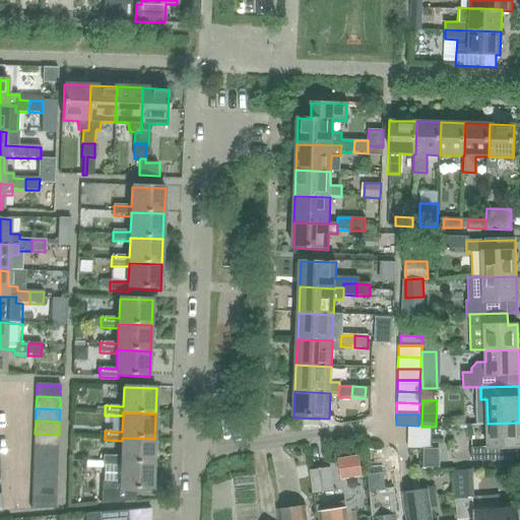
[(470,461),(519,459),(519,423),(488,424),(488,448),(470,449),(470,461)]
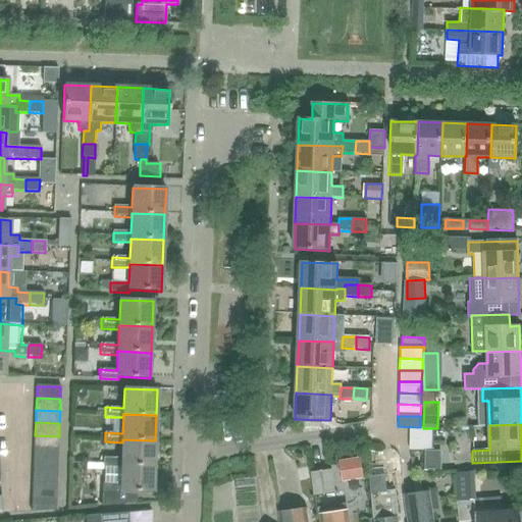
[(432,428),(408,428),(408,439),(431,440),(432,428)]
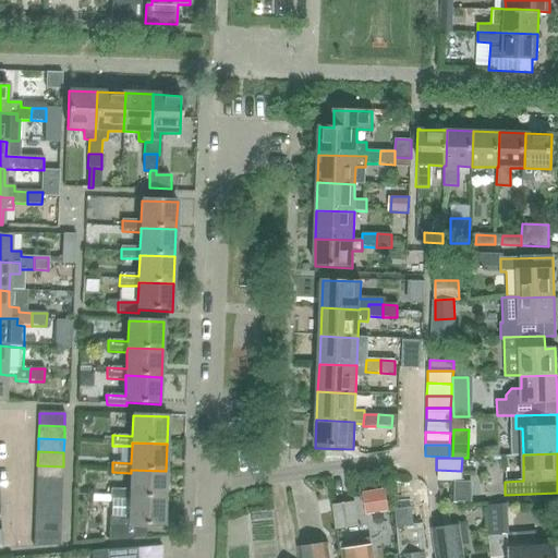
[(62,480),(63,466),(37,465),(37,478),(62,480)]
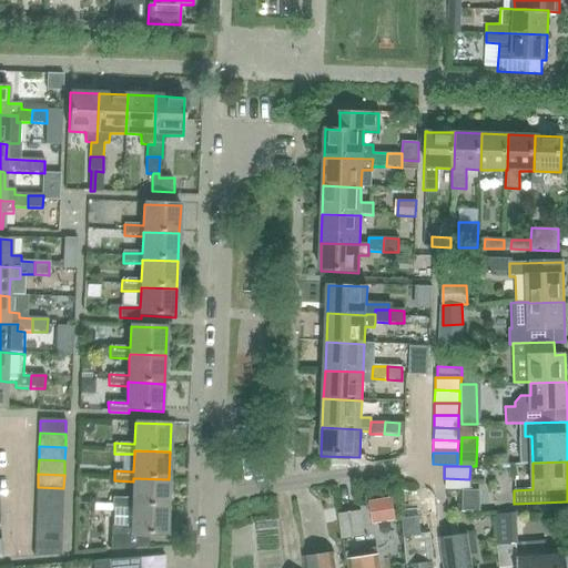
[(168,507),(169,479),(133,478),(133,482),(133,499),(113,499),(113,508),(132,509),(132,506),(168,507)]
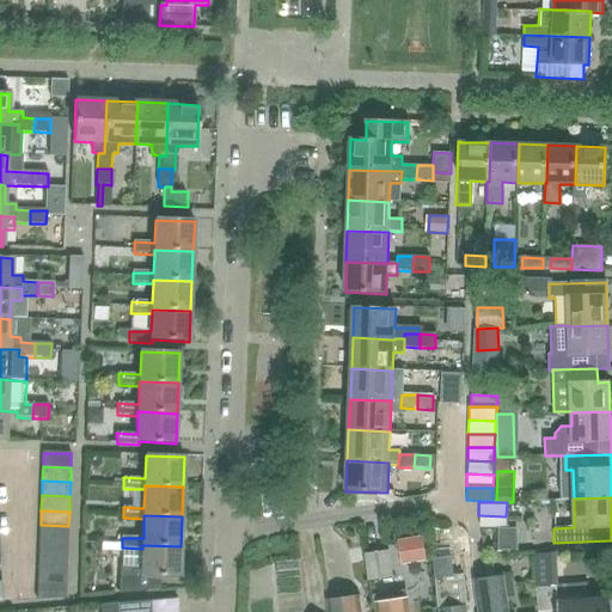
[(506,530),(506,516),(478,515),(478,528),(506,530)]
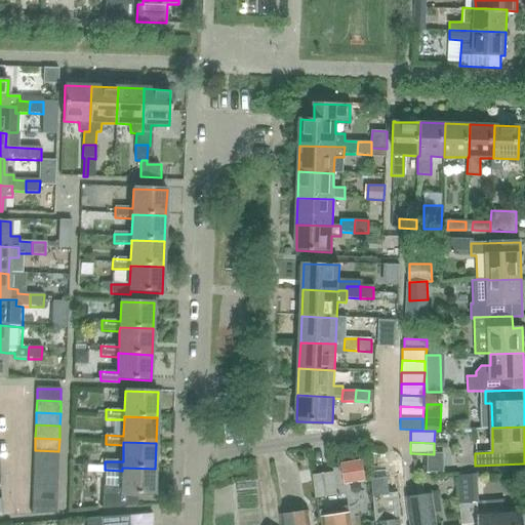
[(58,463),(58,451),(35,450),(34,462),(58,463)]
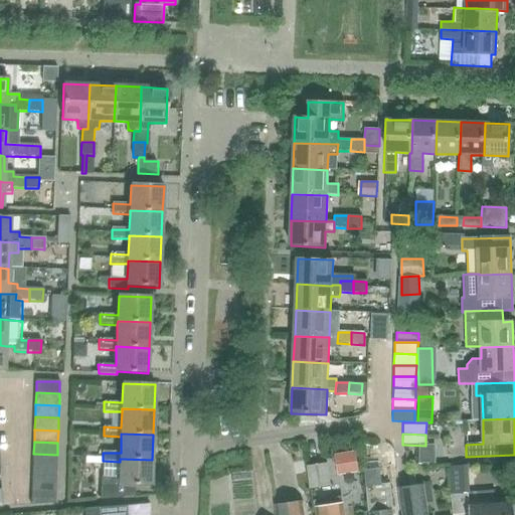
[(337,469),(358,465),(356,451),(335,455),(337,469)]
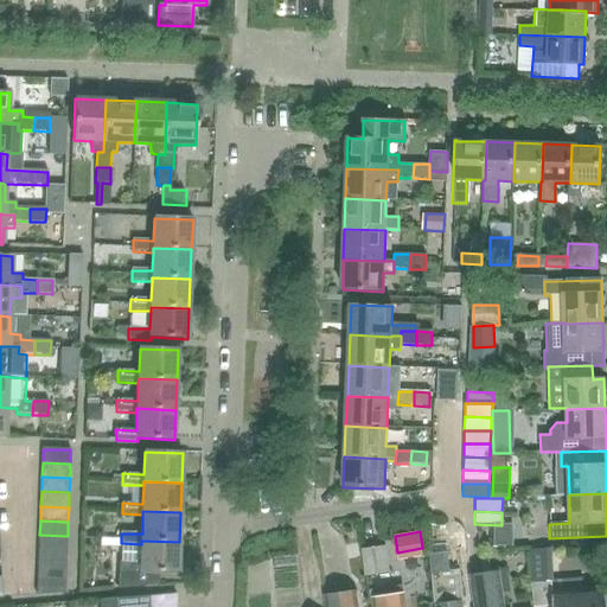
[(68,550),(68,536),(39,535),(39,549),(68,550)]
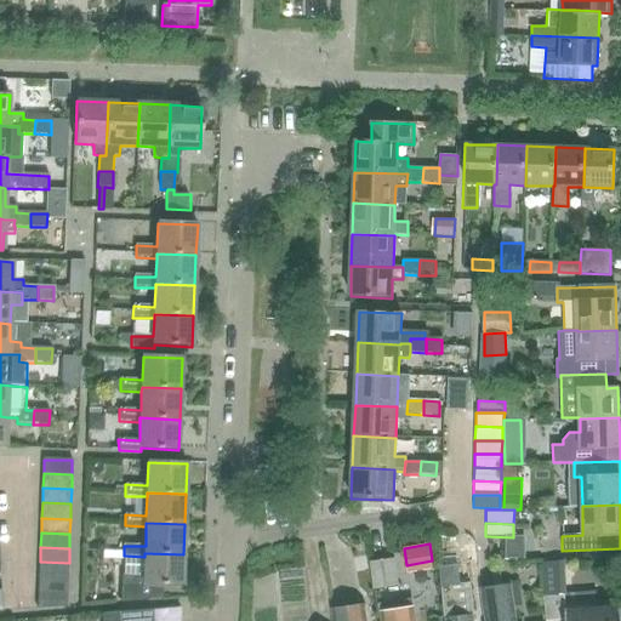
[(182,585),(183,554),(144,553),(144,557),(144,575),(123,575),(121,586),(120,603),(163,598),(163,584),(182,585)]
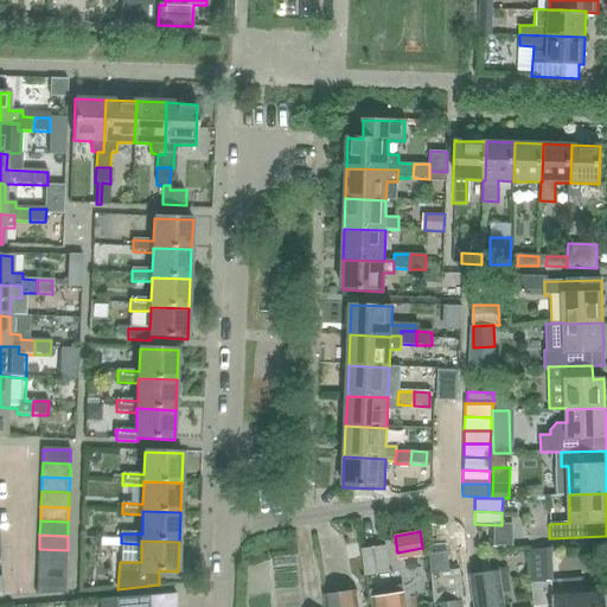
[(366,576),(390,574),(387,545),(363,549),(366,576)]
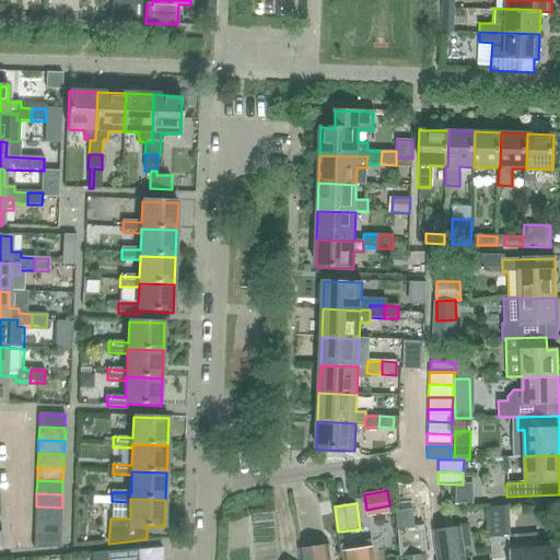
[(61,521),(62,508),(36,506),(36,520),(61,521)]
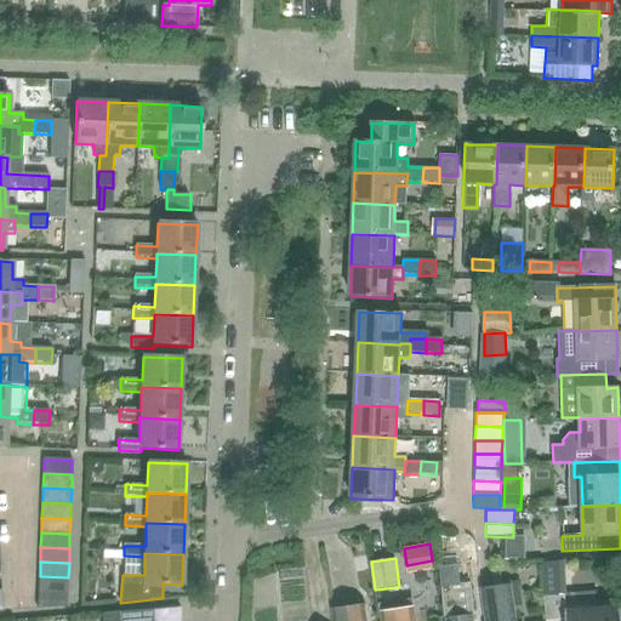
[(459,565),(440,567),(443,590),(445,620),(473,620),(472,609),(469,584),(461,585),(459,565)]
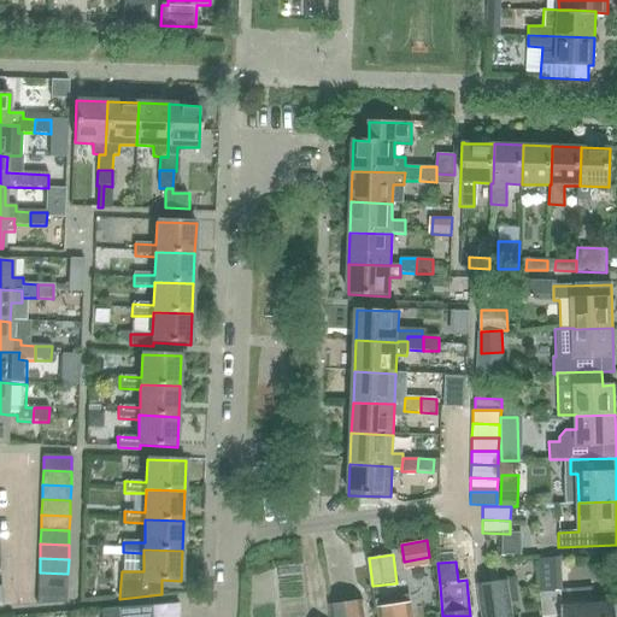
[(364,616),(362,600),(344,603),(338,564),(324,566),(330,605),(331,616),(364,616)]
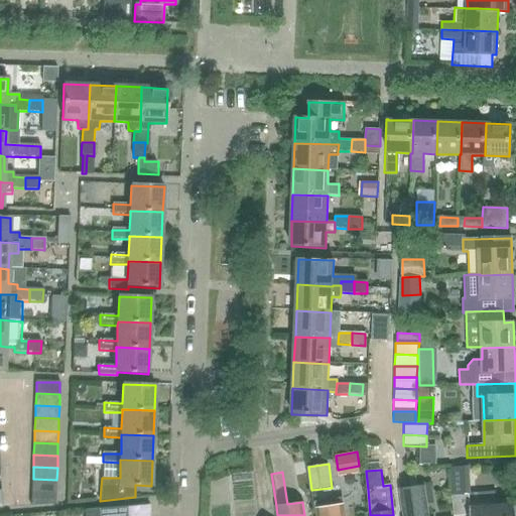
[(56,492),(56,480),(33,479),(32,491),(56,492)]
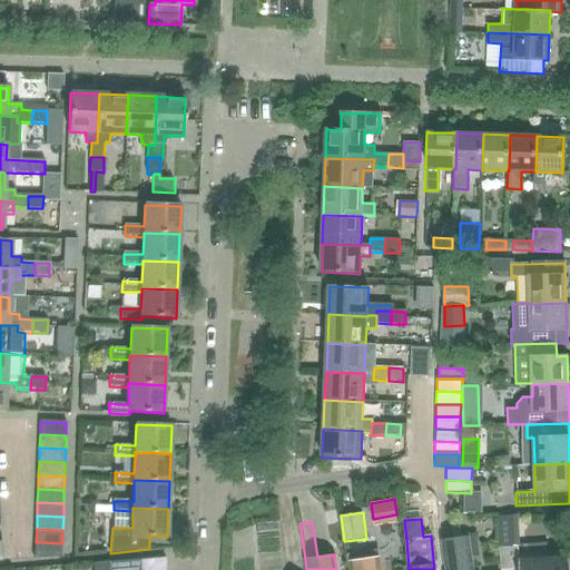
[(472,569),(467,536),(441,540),(445,569),(472,569)]
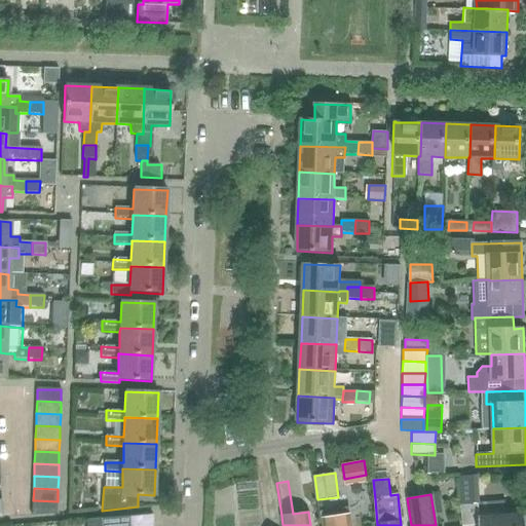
[(57,514),(58,501),(33,500),(33,516),(57,514)]
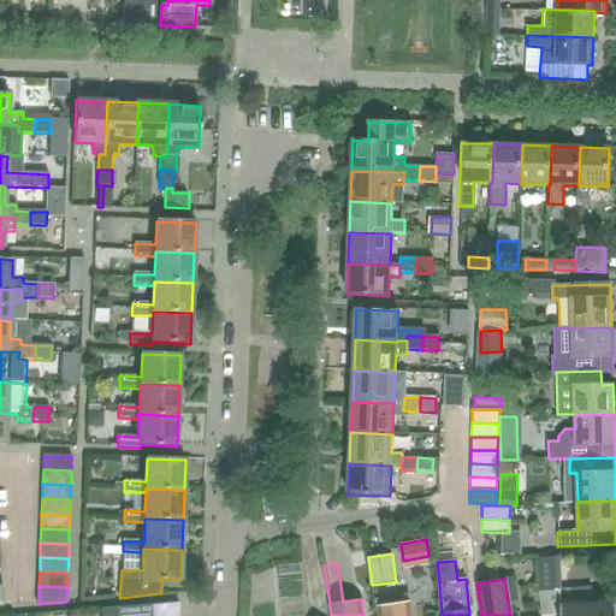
[(562,615),(615,615),(615,596),(592,597),(591,587),(540,591),(542,615),(548,615),(562,615)]
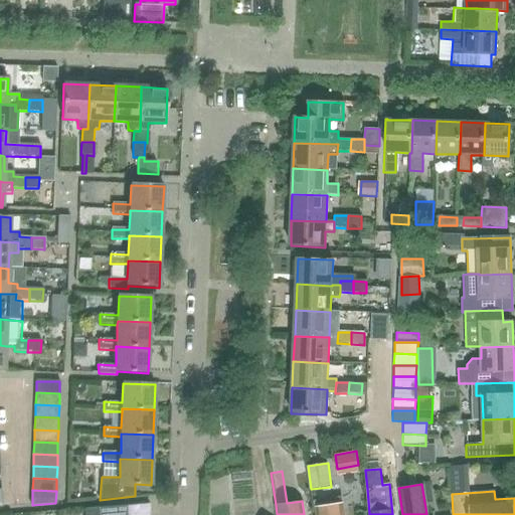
[(316,514),(344,514),(342,503),(330,505),(329,494),(311,496),(313,509),(315,508),(316,514)]
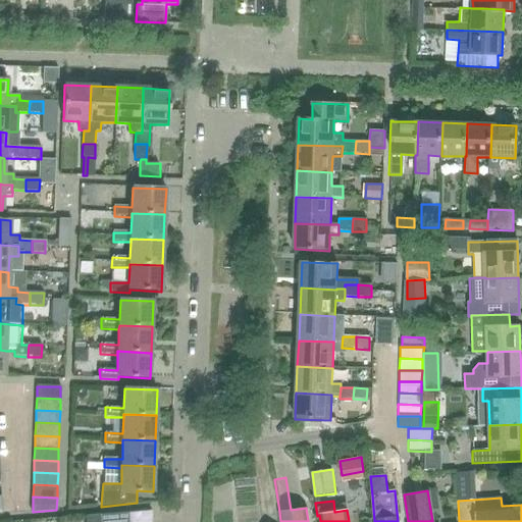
[(128,521),(127,513),(101,515),(101,521),(128,521)]
